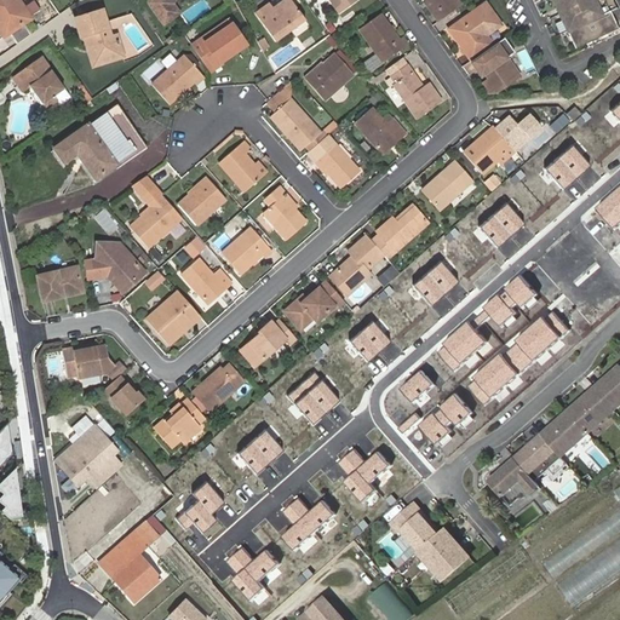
[(0,0),(0,21),(10,34),(24,24),(33,18),(19,0),(0,0)]
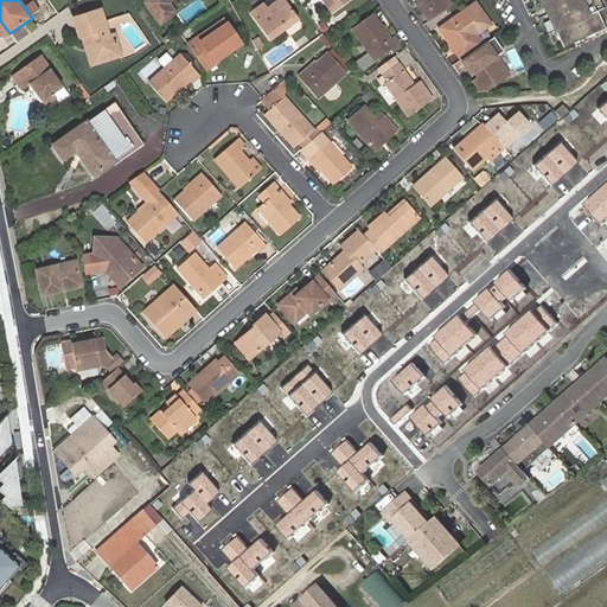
[(166,7),(168,0),(144,0),(144,1),(160,24),(173,16),(166,7)]
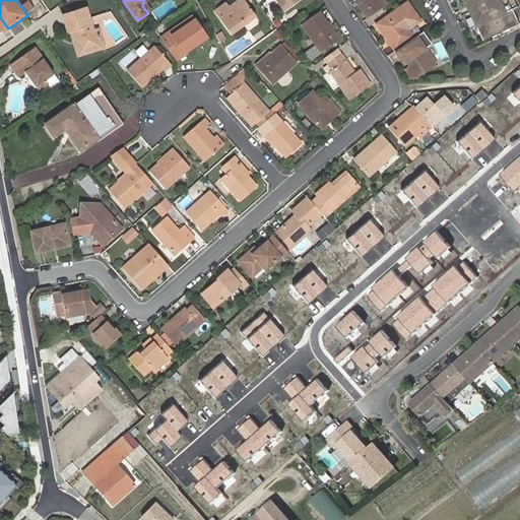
[(152,10),(144,0),(142,6),(148,13),(152,10)]
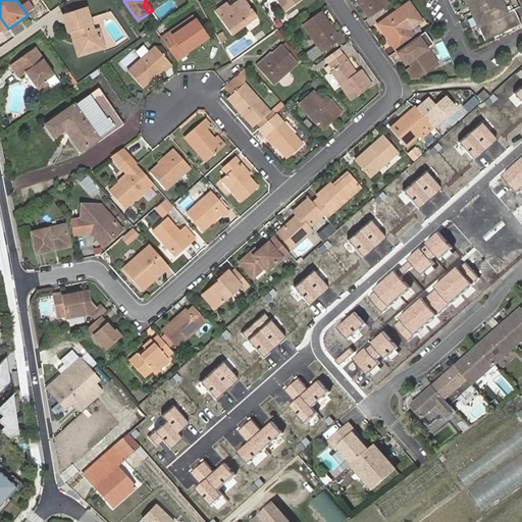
[(170,0),(154,11),(159,19),(176,8),(171,0),(170,0)]
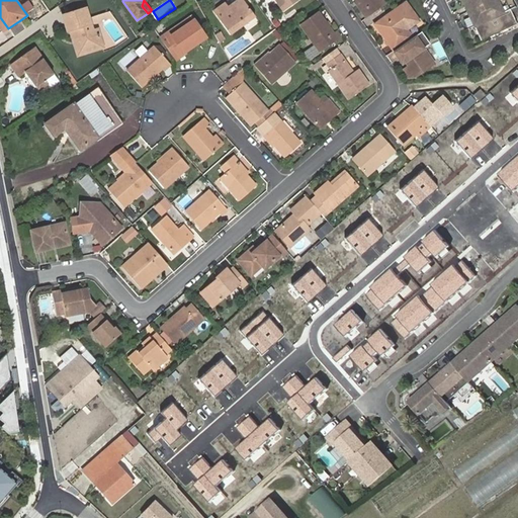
[(299,0),(298,0),(273,0),(275,1),(282,12),(299,0)]
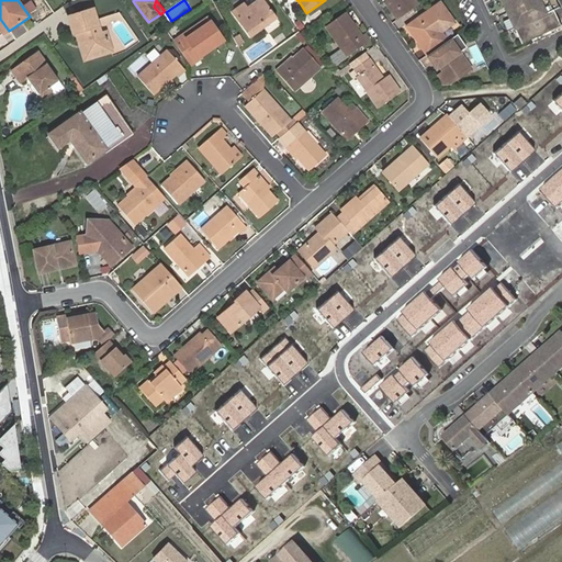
[(390,14),(394,22),(417,6),(413,0),(382,0),(392,13),(390,14)]
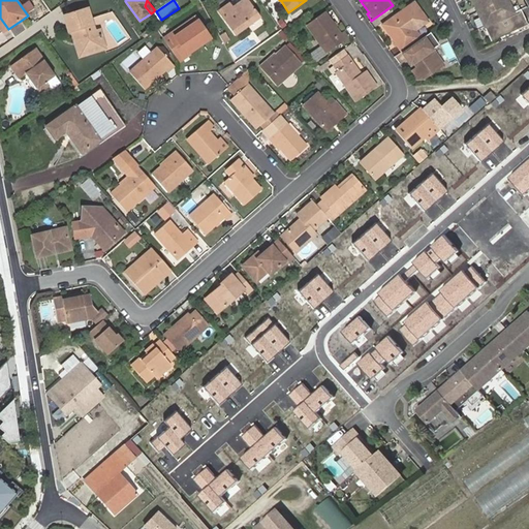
[(527,11),(522,0),(470,0),(492,45),(528,29),(522,14),(527,11)]
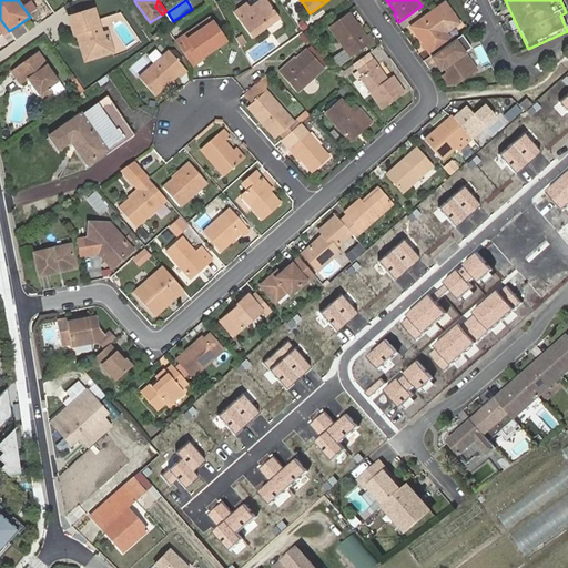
[(281,20),(267,1),(253,10),(249,3),(237,12),(255,38),(281,20)]
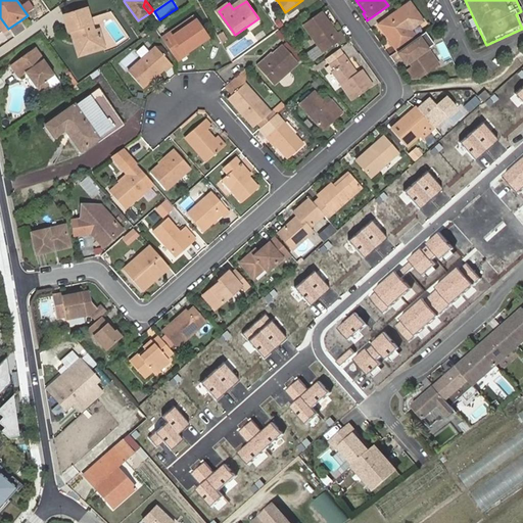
[(377,26),(396,52),(401,48),(414,39),(409,31),(420,24),(407,5),(377,26)]
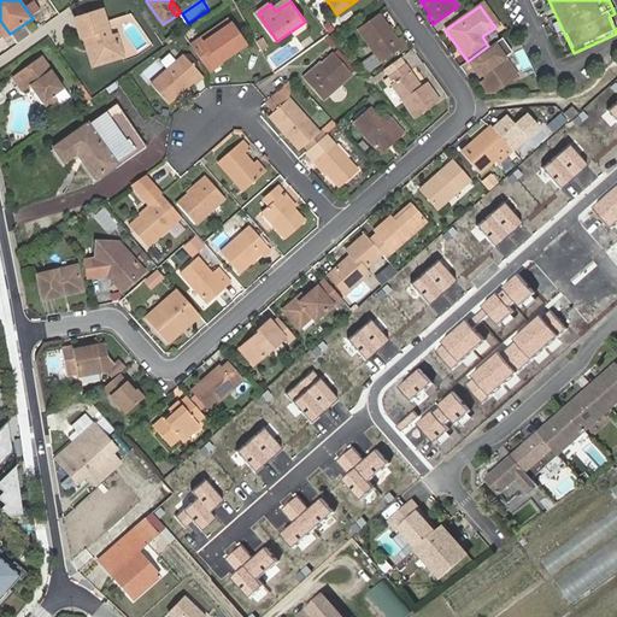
[(117,42),(115,36),(106,10),(72,19),(77,37),(82,36),(83,45),(88,43),(89,47),(94,46),(94,47),(99,63),(99,64),(124,57),(119,42),(117,42)]
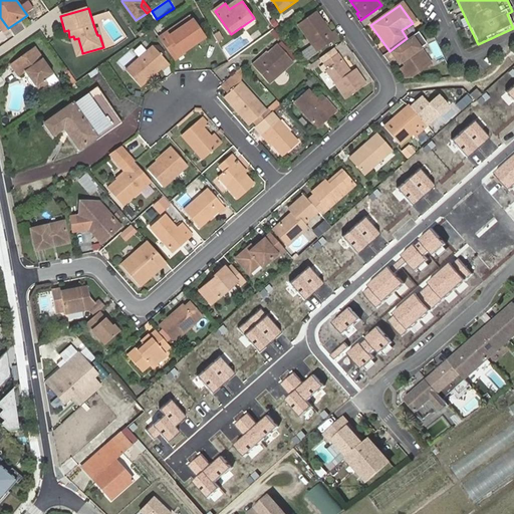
[(330,34),(316,13),(299,26),(317,50),(335,38),(332,33),(330,34)]
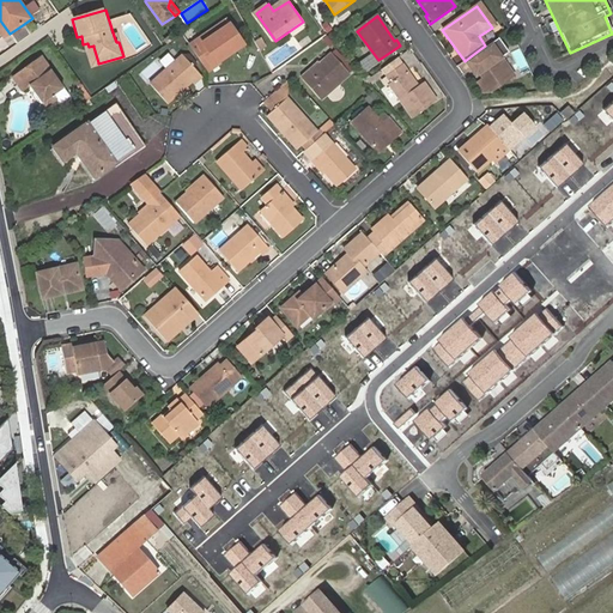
[(242,48),(226,22),(192,44),(207,70),(242,48)]
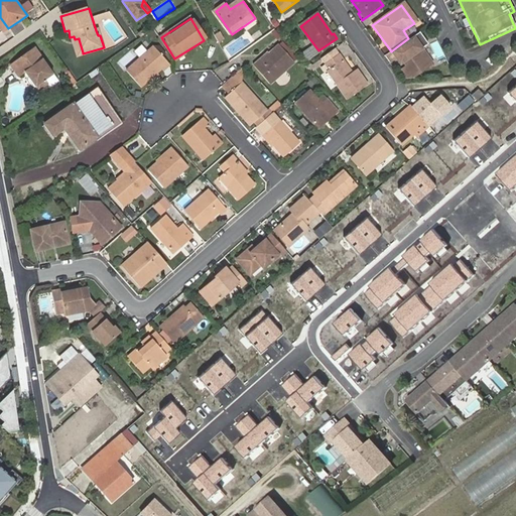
[(26,30),(20,20),(8,28),(15,38),(26,30)]
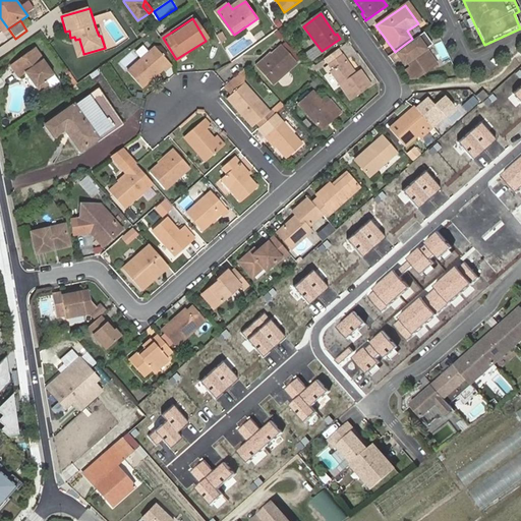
[(225,39),(221,32),(217,34),(220,42),(225,39)]
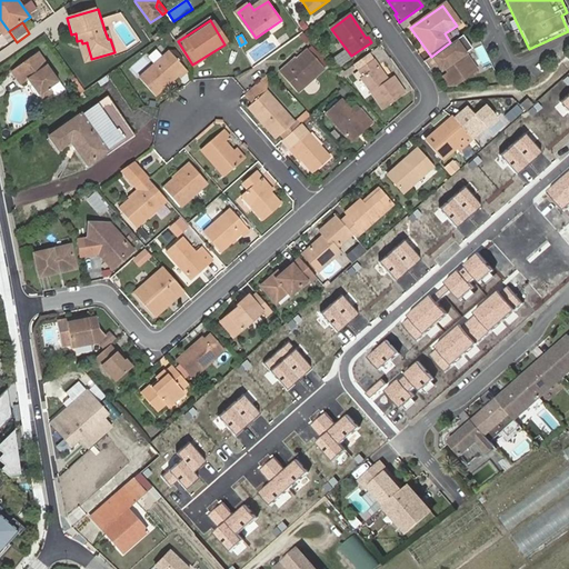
[(450,42),(437,52),(442,61),(445,59),(448,63),(446,66),(443,67),(448,72),(442,77),(448,83),(456,83),(477,69),(465,53),(471,48),(462,35),(450,42)]
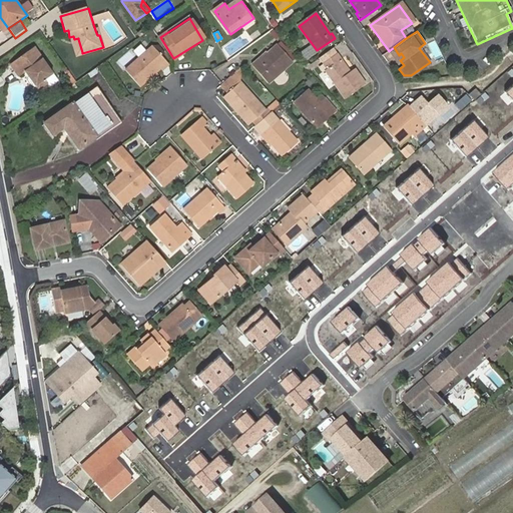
[(73,36),(69,37),(75,54),(82,52),(78,39),(78,38),(74,39),(73,36)]
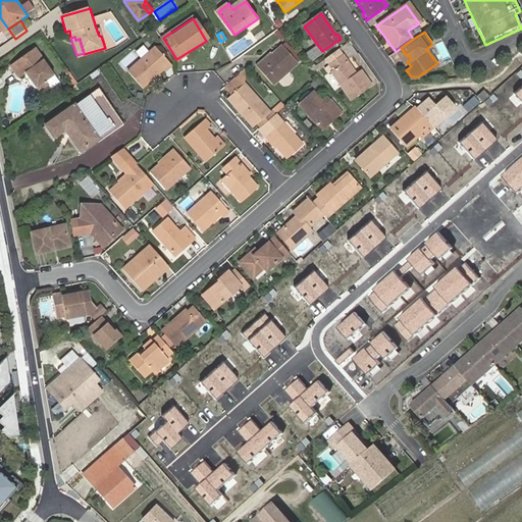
[(295,64),(279,48),(260,64),(259,62),(255,66),(271,85),(295,64)]
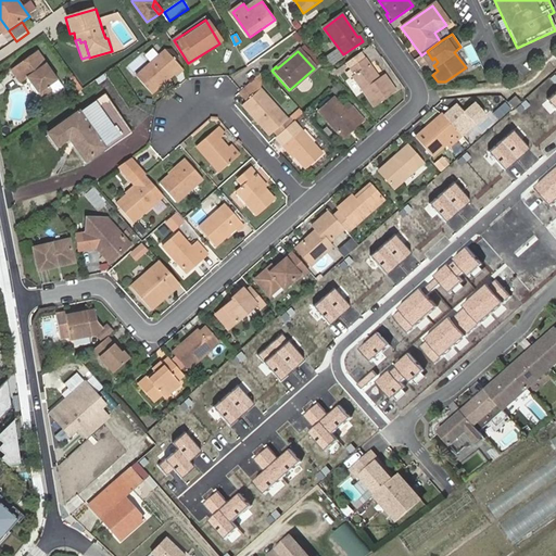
[(352,67),(365,58),(359,51),(348,61),(352,67)]
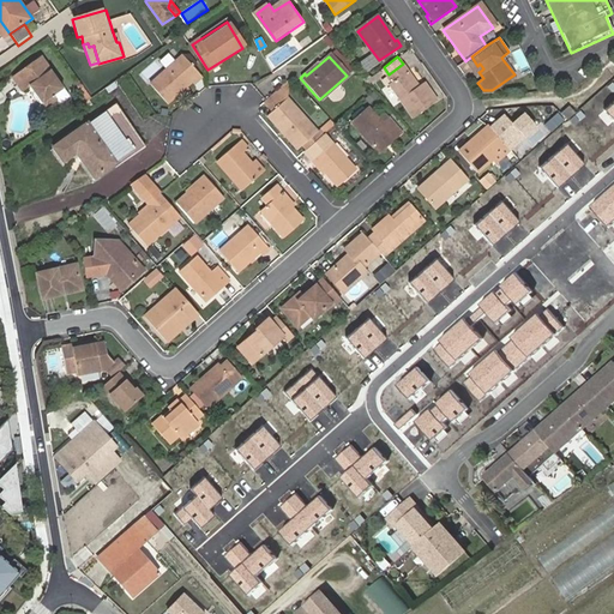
[(200,76),(185,58),(154,88),(170,104),(200,76)]
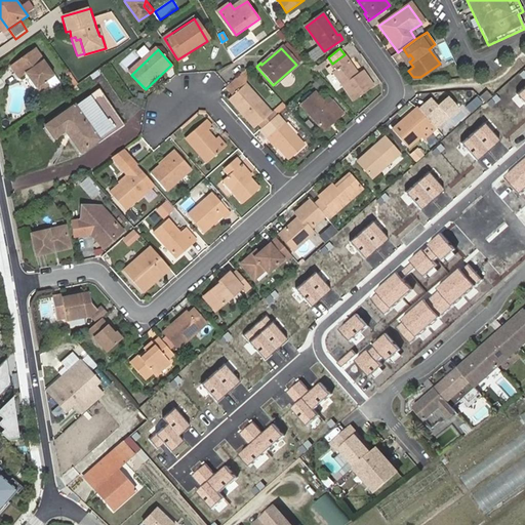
[(37,50),(12,69),(19,79),(26,76),(40,95),(50,87),(47,83),(55,77),(37,50)]
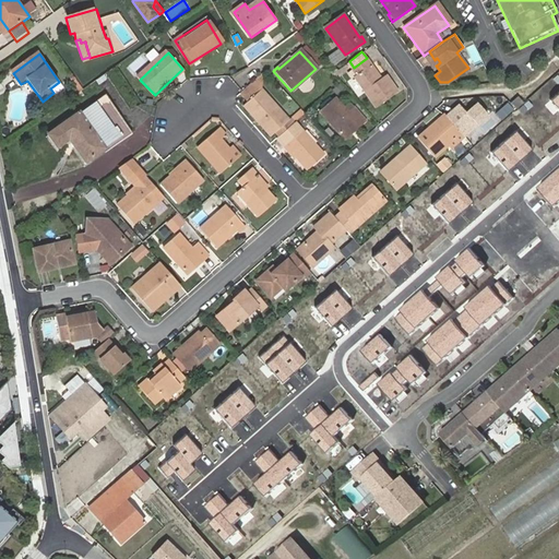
[(381,79),(367,58),(354,68),(359,75),(355,78),(377,108),(397,93),(385,75),(381,79)]
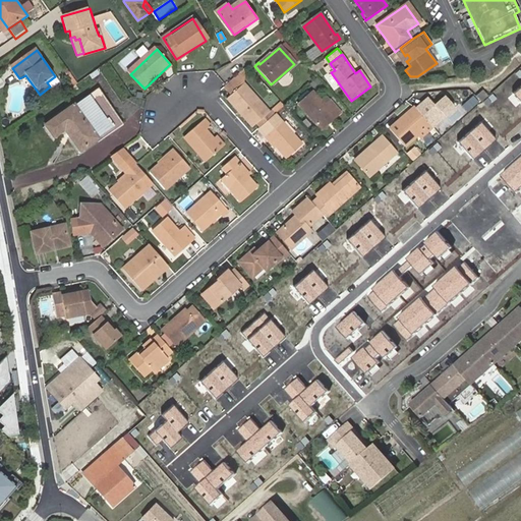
[(223,87),(228,93),(241,81),(236,75),(225,84),(223,87)]
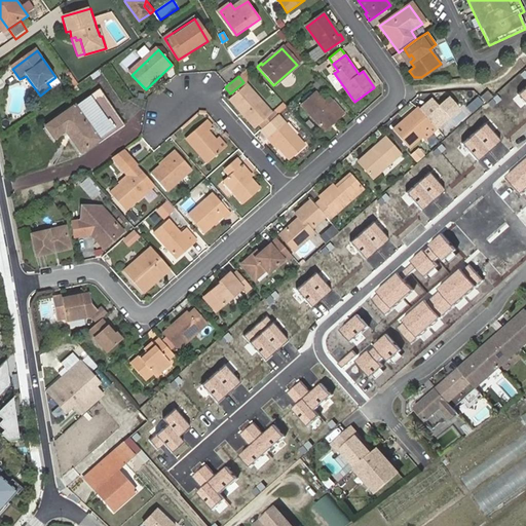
[(272,117),(273,117),(269,112),(243,82),(228,96),(252,125),(258,121),(262,126),(272,117)]
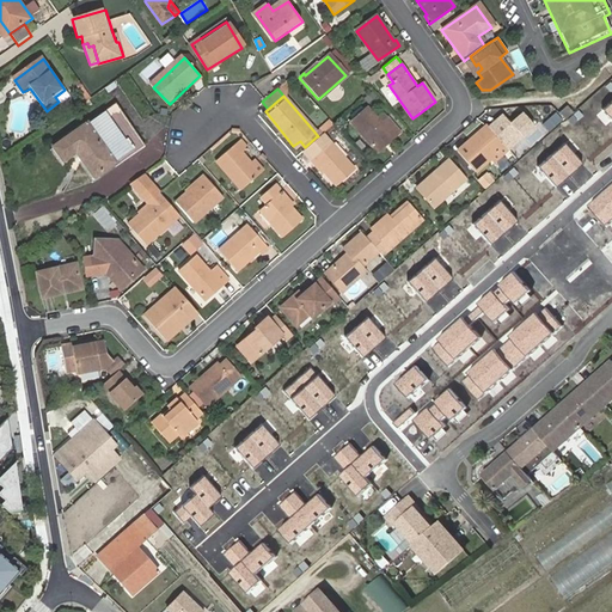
[(136,146),(104,103),(83,118),(87,126),(55,148),(66,161),(78,154),(93,177),(136,146)]
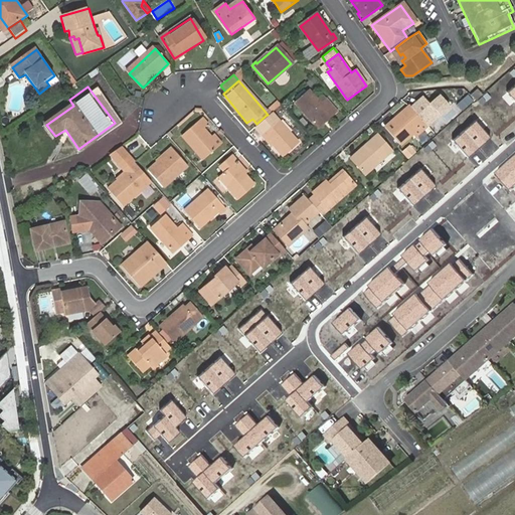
[(318,104),(305,90),(291,101),(315,128),(334,110),(324,99),(318,104)]
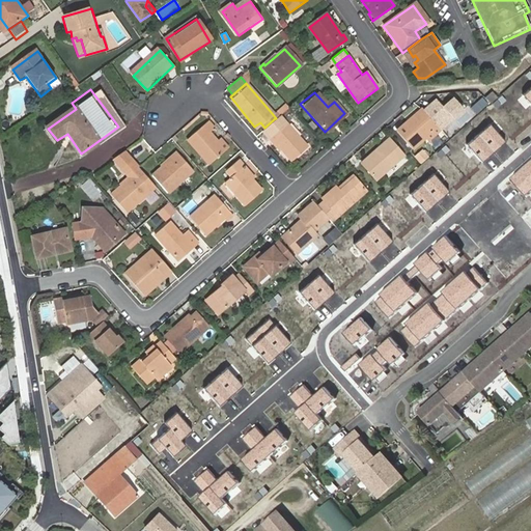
[(485,100),(490,105),(496,100),(492,95),(485,100)]
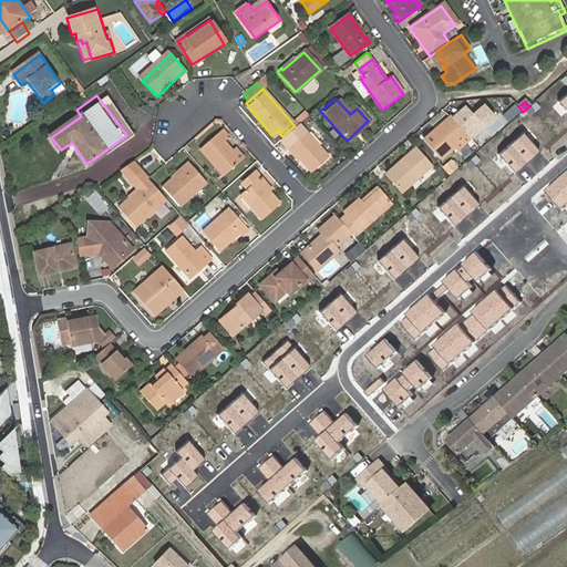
[(514,105),(502,115),(507,122),(519,111),(514,105)]
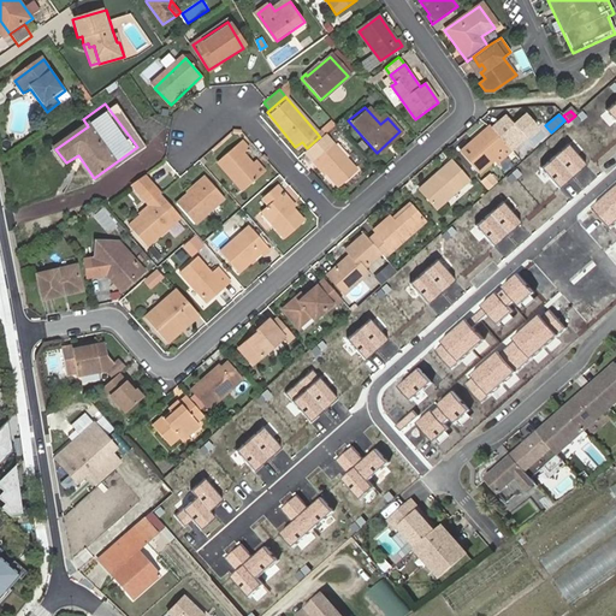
[(505,117),(491,130),(508,148),(510,152),(525,138),(505,117)]
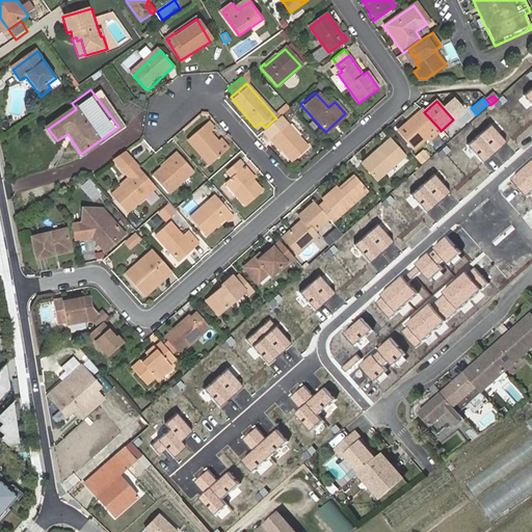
[(439,128),(424,112),(415,120),(413,118),(397,132),(413,150),(424,140),(439,128)]
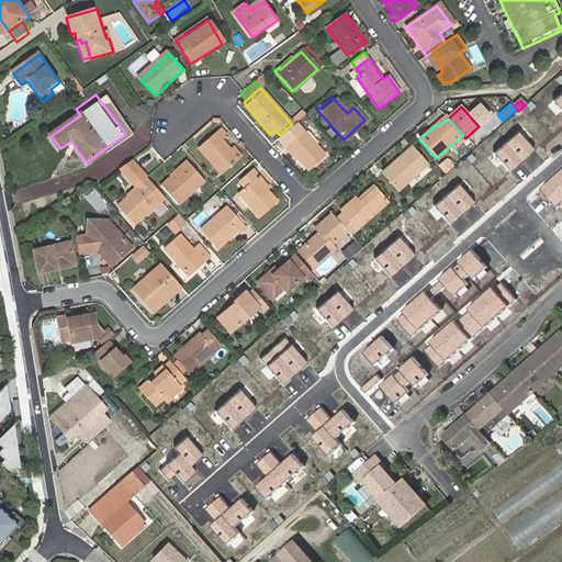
[(280,135),(279,135),(306,167),(323,153),(295,122),(294,123),(292,125),(291,125),(280,135)]
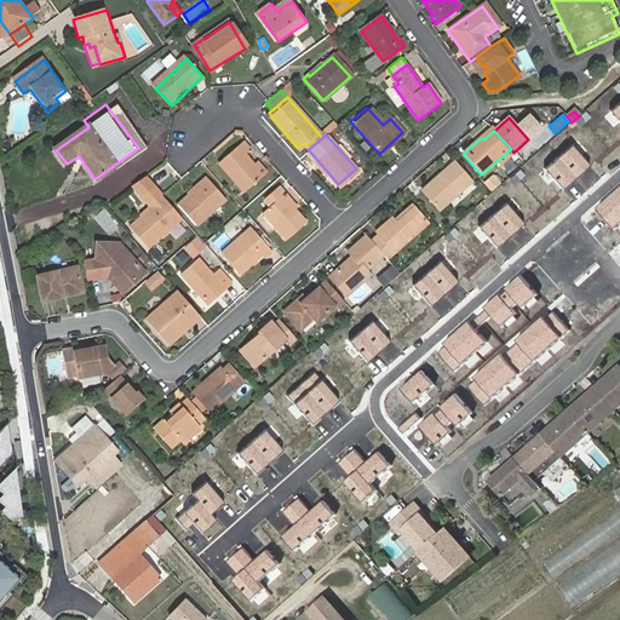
[(260,176),(252,166),(241,154),(245,149),(241,144),(217,165),(242,193),(260,176)]
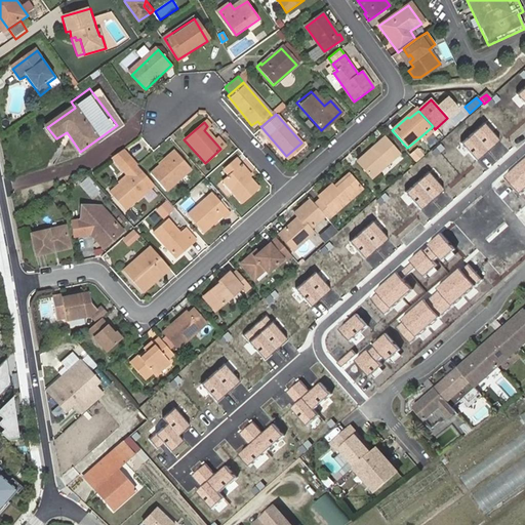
[(499,142),(484,124),(461,144),(477,161),(499,142)]
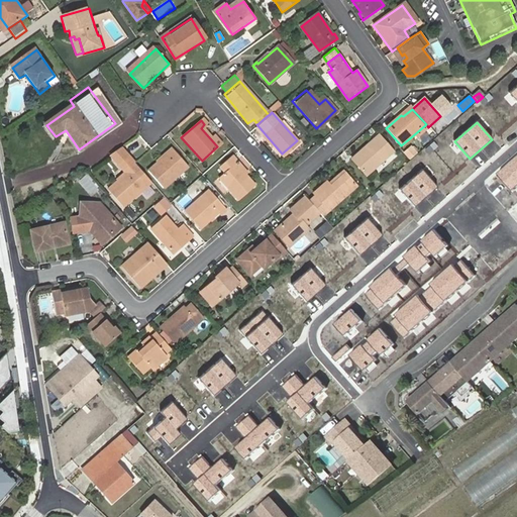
[(412,136),(414,139),(428,127),(426,124),(412,136)]
